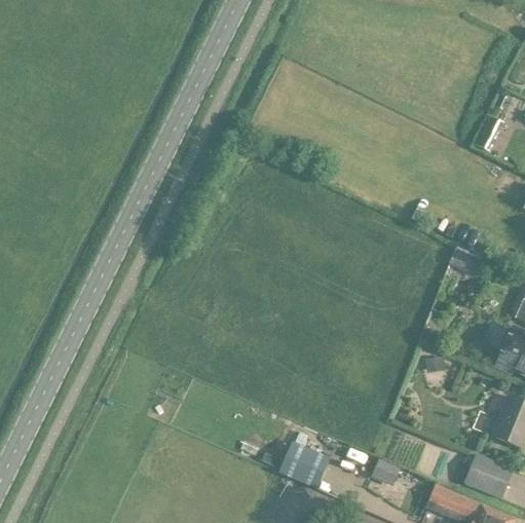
[(500,94),(496,105),(502,108),(508,97),(500,94)]
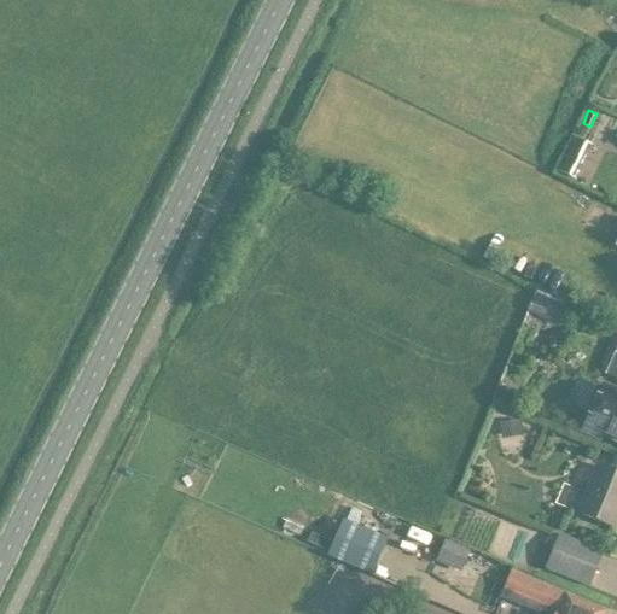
[(574,176),(581,161),(565,152),(557,168),(574,176)]
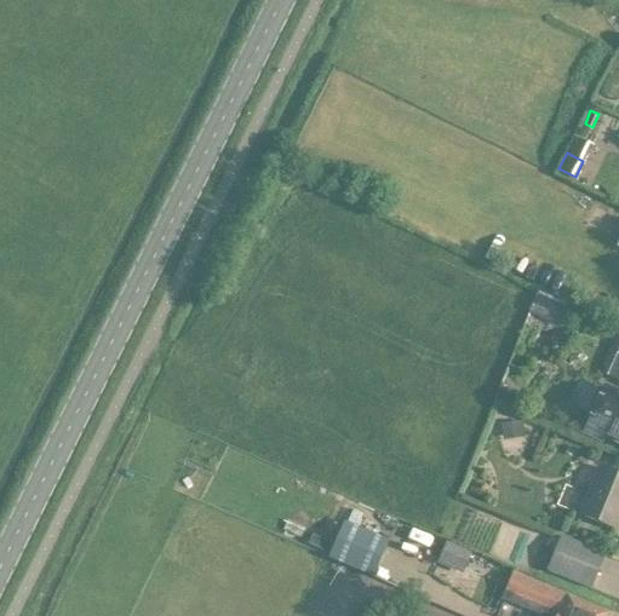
[(562,317),(568,303),(542,291),(536,305),(562,317)]
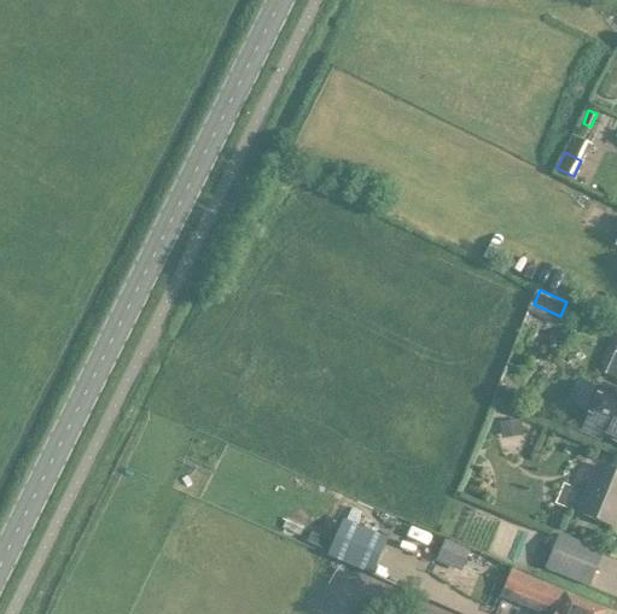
[(589,402),(592,408),(583,426),(598,433),(600,430),(616,437),(616,389),(604,382),(597,386),(589,402)]
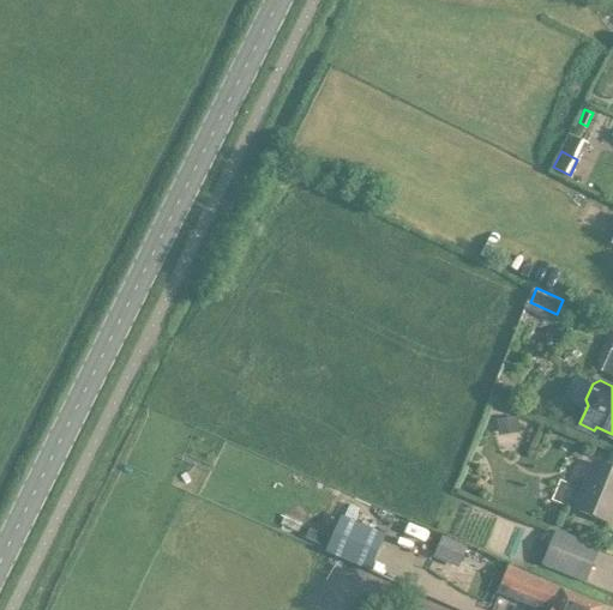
[(497,428),(516,426),(515,415),(496,417),(497,428)]
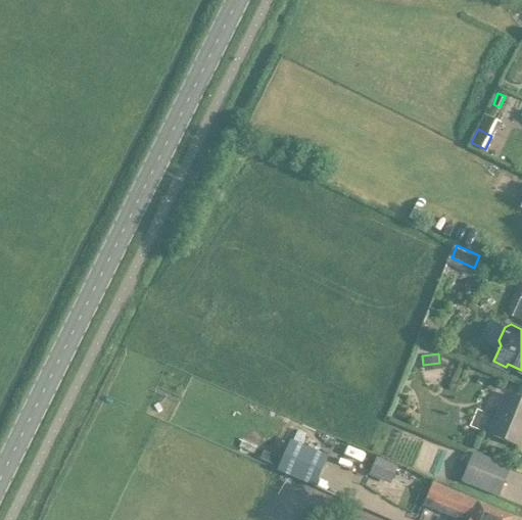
[(521,398),(505,390),(487,432),(521,445),(521,398)]
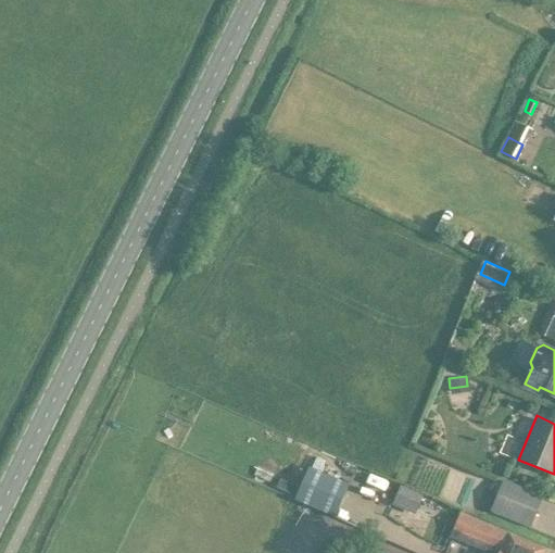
[(349,482),(308,465),(294,498),(335,515),(349,482)]
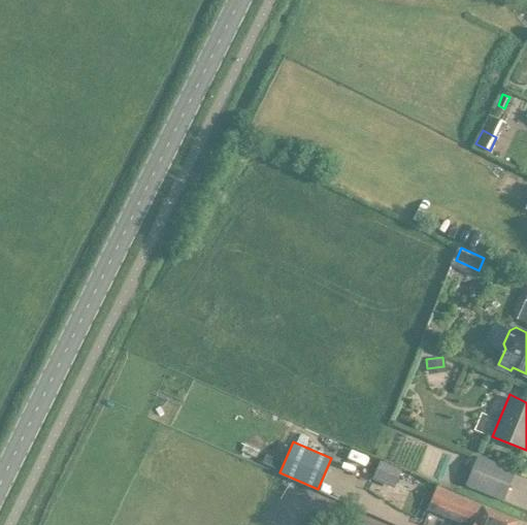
[(278,458),(265,452),(262,460),(275,466),(278,458)]
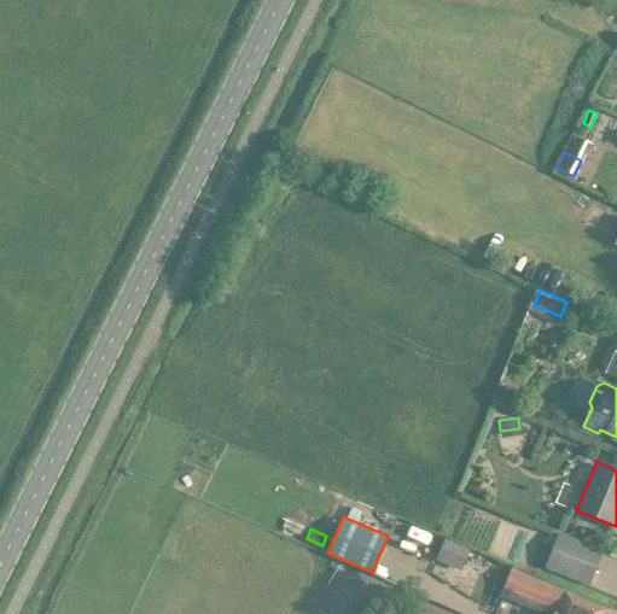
[(560,531),(546,567),(589,584),(604,549),(560,531)]
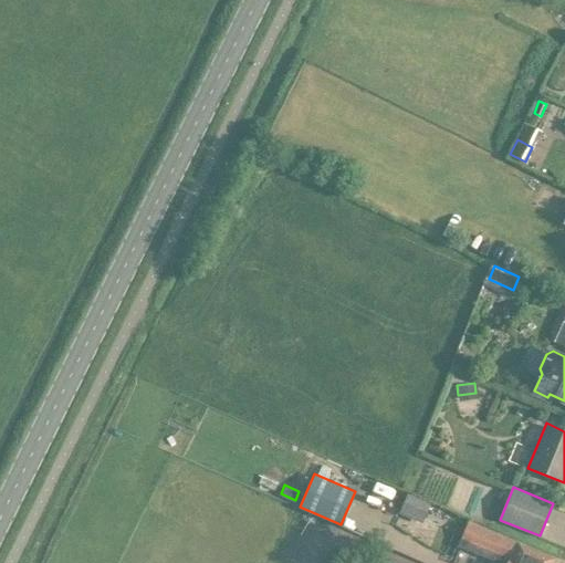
[(407,494),(399,513),(421,522),(429,504),(407,494)]
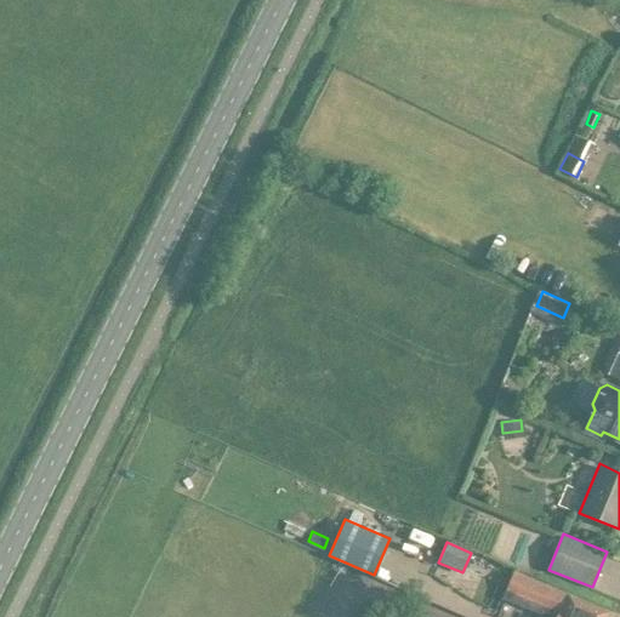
[(519,572),(508,596),(527,604),(529,599),(545,605),(539,616),(607,616),(609,611),(569,594),(519,572)]
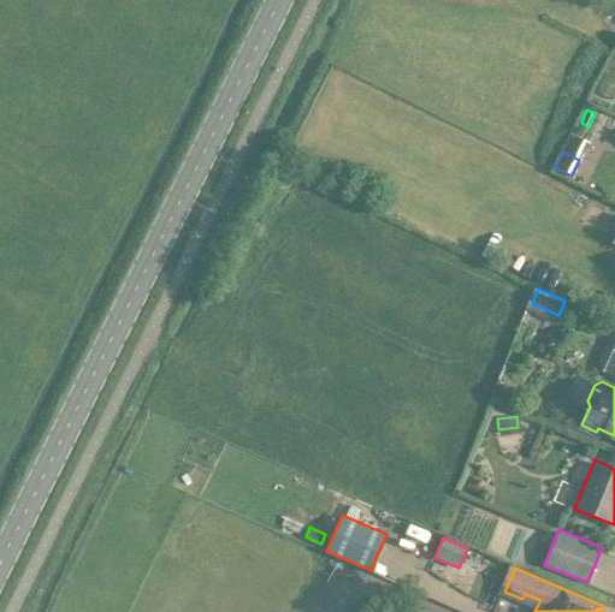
[(376,590),(364,611),(383,611),(390,598),(376,590)]
